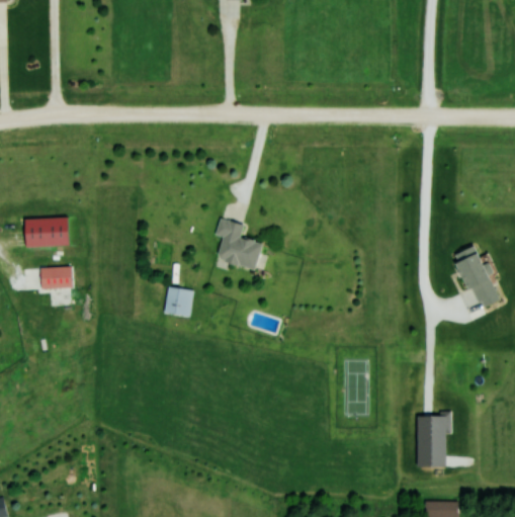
[(22,220),(23,248),(72,247),(71,219),(22,220)]
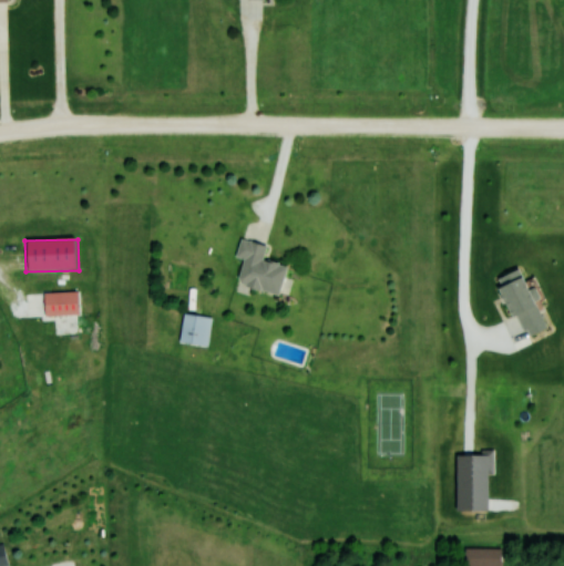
[(287,267),(264,261),(267,247),(241,239),(235,259),(244,261),(237,286),(278,297),(287,267)]
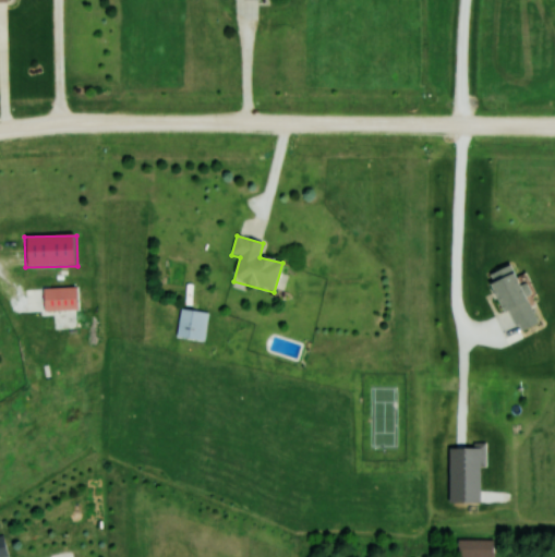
[(41,289),(41,311),(80,311),(80,289),(41,289)]
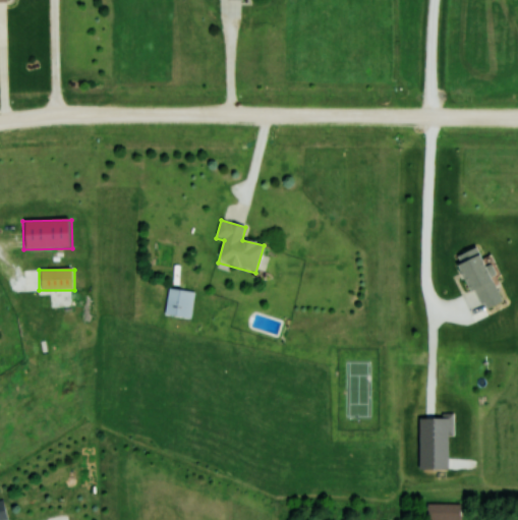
[(195,293),(169,289),(165,315),(191,320),(195,293)]
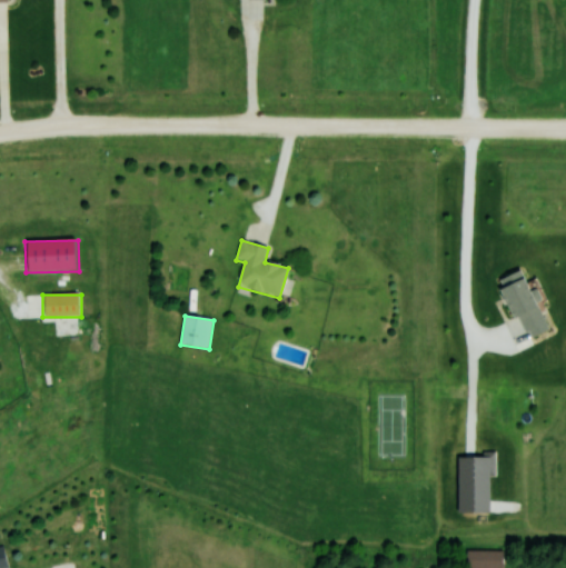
[(504,567),(505,550),(466,550),(466,567),(504,567)]
